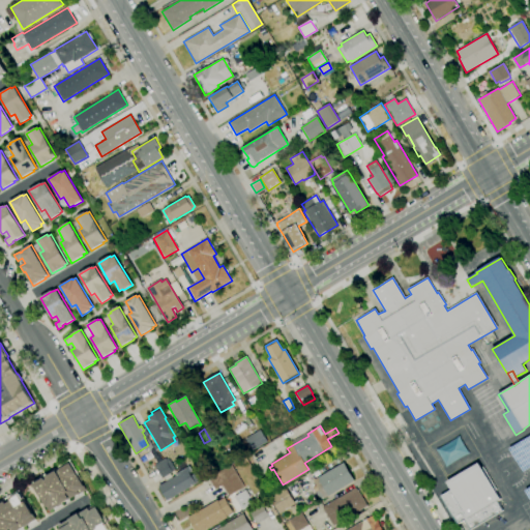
[(253,450),(245,439),(260,430),(267,442),(253,450)]
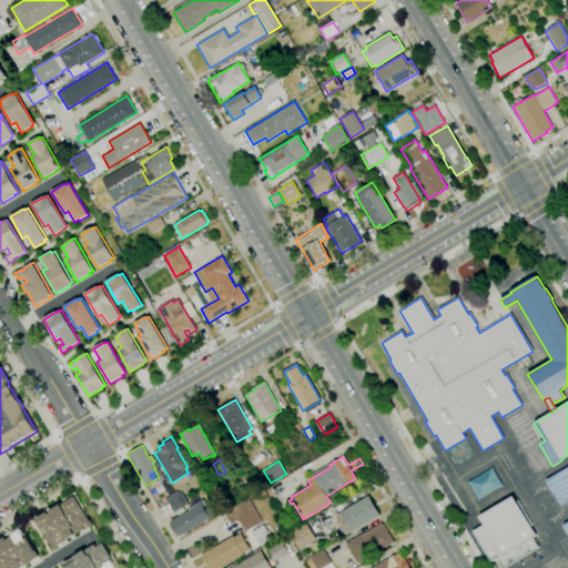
[(567,466),(544,480),(558,506),(567,499),(567,466)]
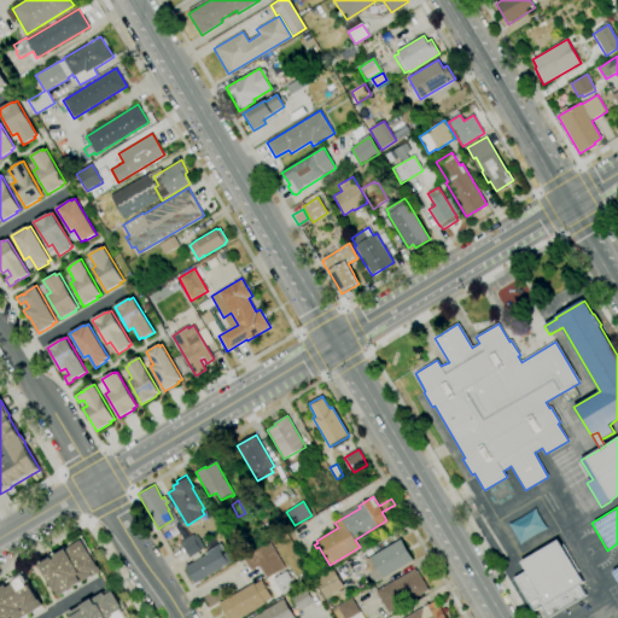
[(507,525),(518,546),(546,529),(535,509),(507,525)]
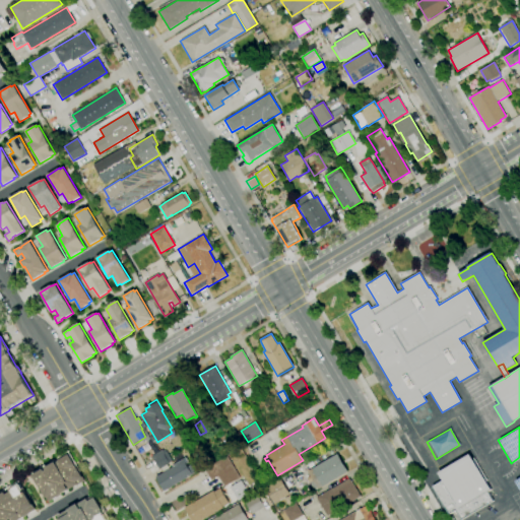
[(164,472),(161,468),(158,469),(151,456),(163,449),(165,452),(167,451),(173,461),(169,463),(170,463),(166,465),(169,469),(164,472)]
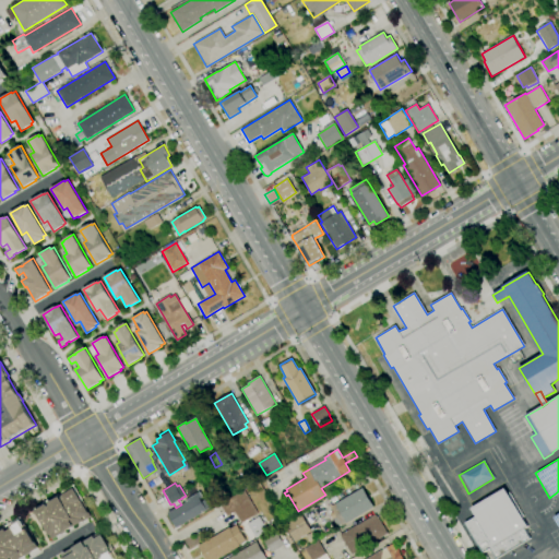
[(337,527),(332,519),(334,518),(331,513),(334,512),(331,507),(363,488),(375,508),(343,526),(342,525),(337,527)]
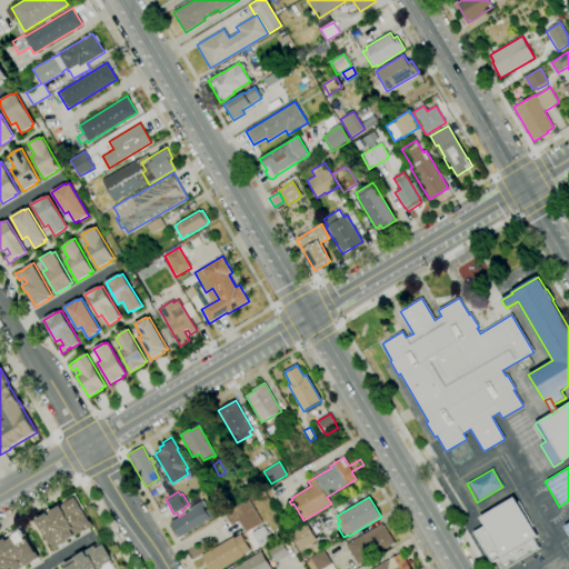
[(55,549),(47,536),(46,537),(41,530),(42,529),(37,520),(48,513),(50,516),(52,515),(50,512),(61,506),(62,508),(66,507),(65,505),(76,498),(83,511),(85,510),(89,517),(87,518),(92,527),(55,549)]
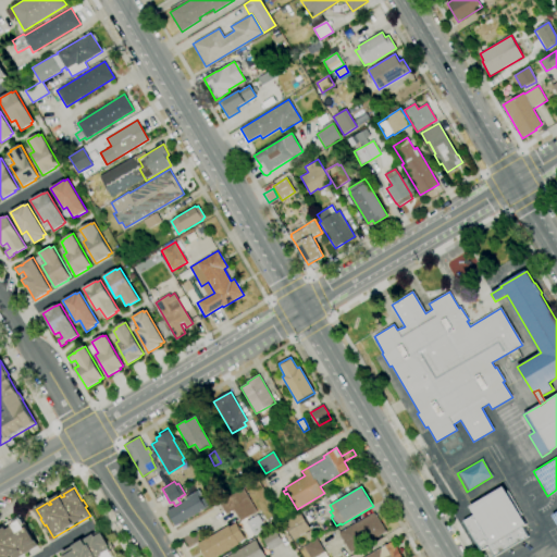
[(240,521),(234,510),(226,515),(220,503),(243,489),(257,511),(240,521)]
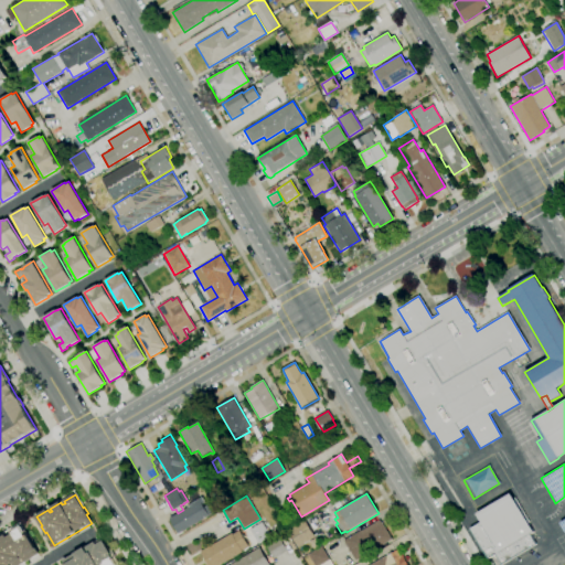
[(470,530),(488,560),(494,555),(500,564),(539,543),(510,496),(478,514),(482,523),(470,530)]
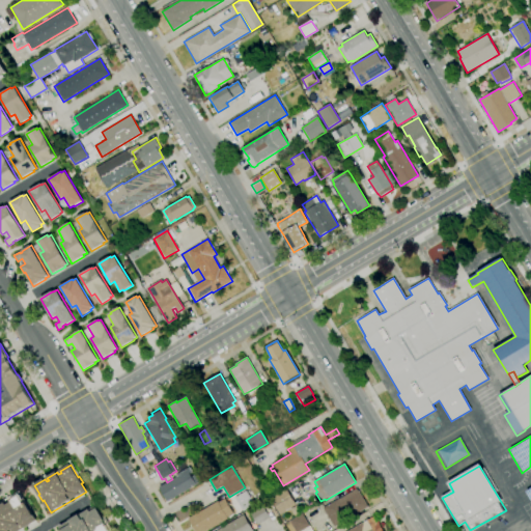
[(172,479),(176,476),(176,475),(178,474),(177,474),(190,467),(193,473),(190,474),(192,476),(195,475),(199,482),(196,484),(197,485),(168,502),(159,486),(167,482),(172,479)]
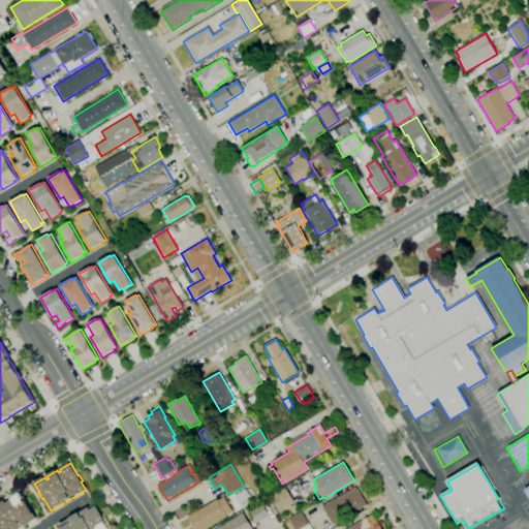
[(279,512),(270,497),(285,487),(294,503),(279,512)]
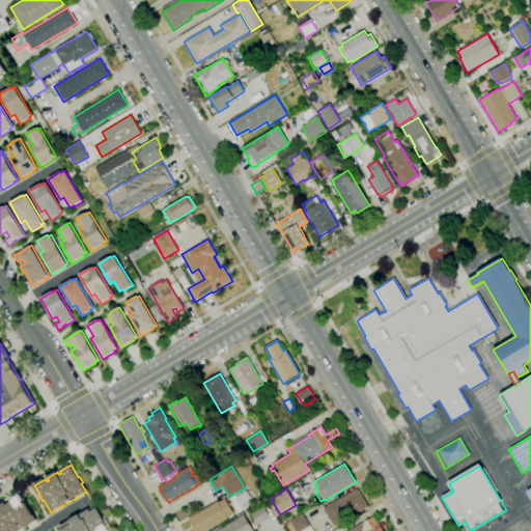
[(334,527),(323,508),(338,499),(339,500),(357,488),(368,507),(334,527)]
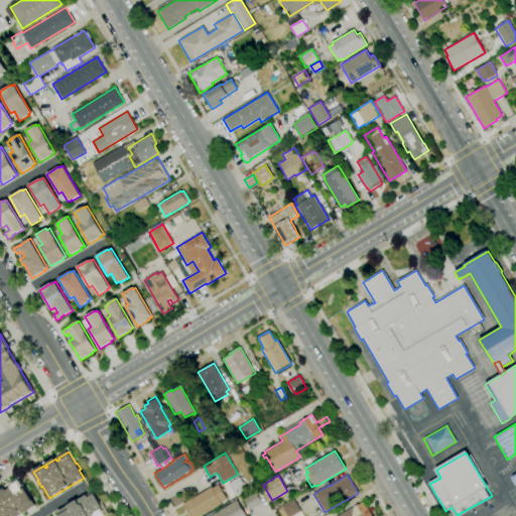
[(237,497),(229,484),(240,477),(248,490),(237,497)]
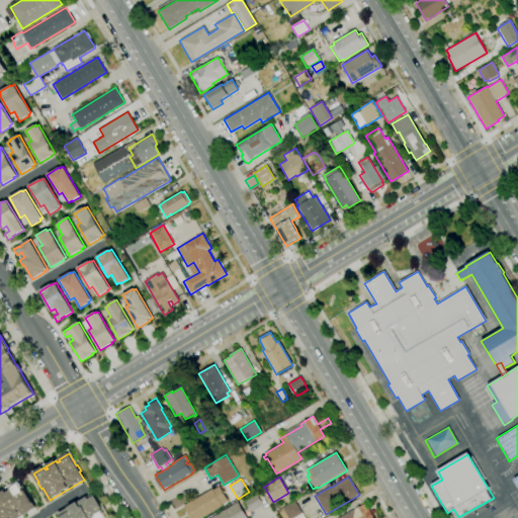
[(17,517),(0,517),(0,495),(6,491),(7,493),(12,490),(12,489),(19,484),(24,491),(25,490),(26,491),(27,491),(30,496),(28,497),(35,508),(17,517)]
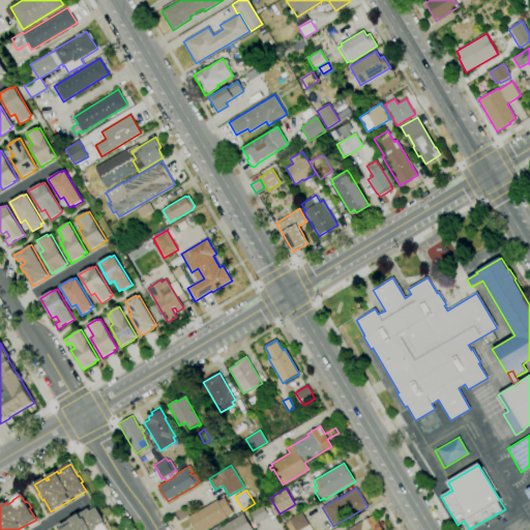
[(207,529),(196,529),(188,518),(217,500),(218,501),(225,497),(233,512),(227,517),(228,518),(207,529)]
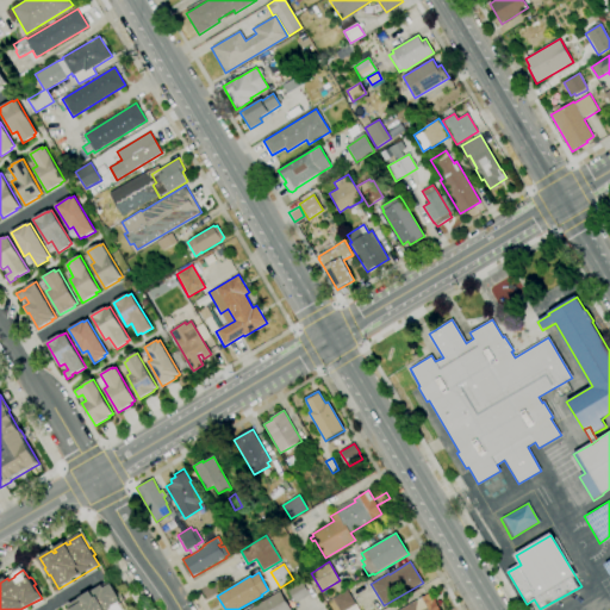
[(296,603),(287,590),(302,580),(310,595),(296,603)]
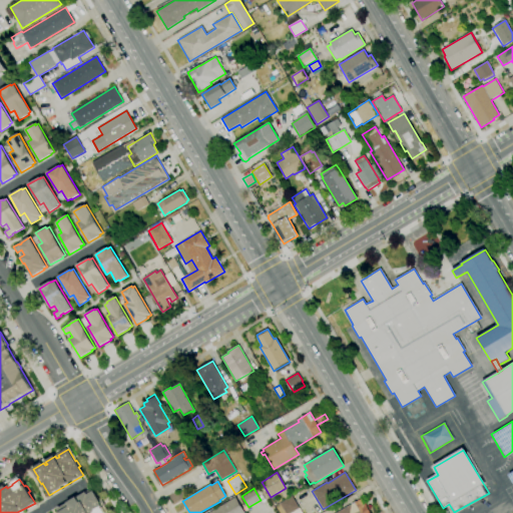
[(59,512),(57,509),(86,492),(87,494),(93,491),(96,497),(97,496),(99,500),(100,499),(104,506),(101,508),(104,512),(59,512)]
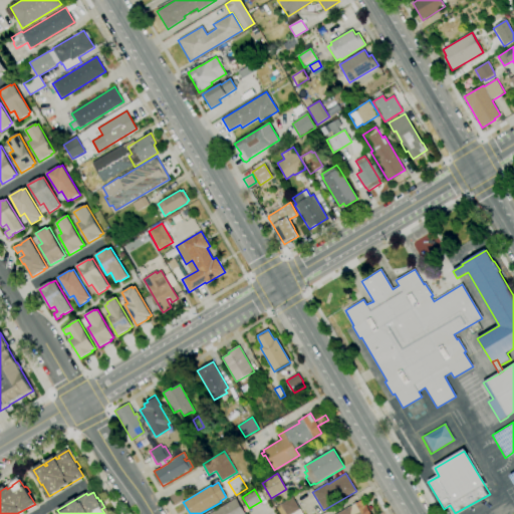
[(291,513),(286,513),(280,504),(292,497),(299,509),(291,513)]
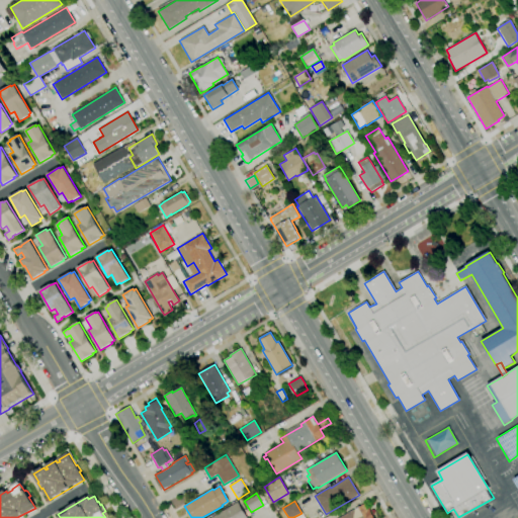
[(211,517),(238,502),(247,517),(211,517)]
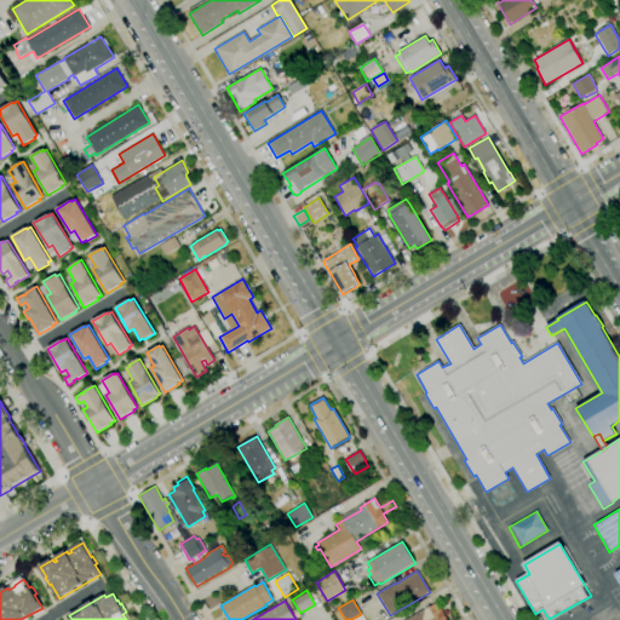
[(406,619),(429,607),(429,608),(437,603),(447,619),(406,619)]
